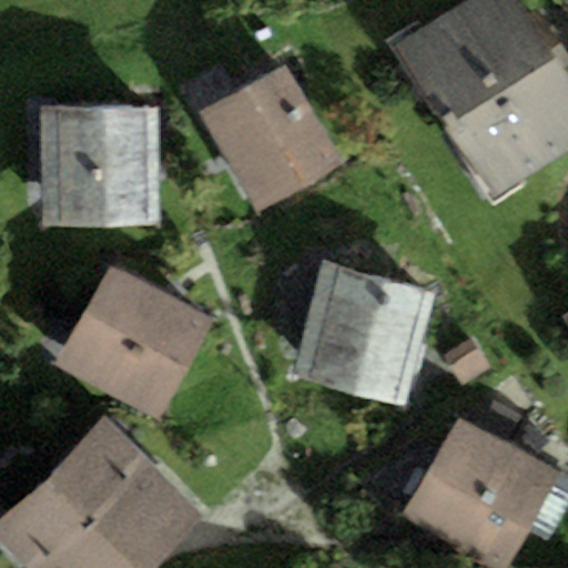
[(567,66),(525,0),(469,0),(396,48),(493,195),(567,146),(567,66)]
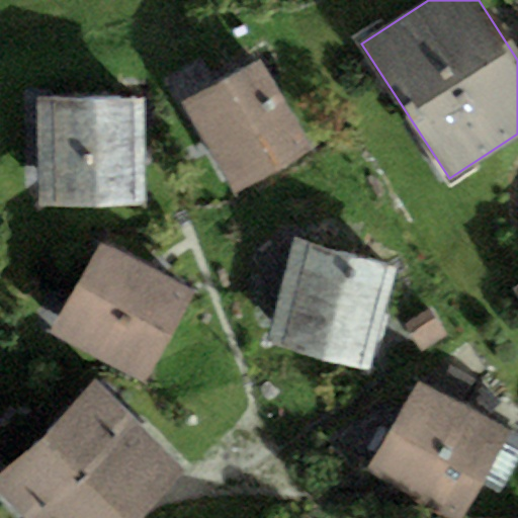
[(261,63),(185,104),(234,193),(311,152),(261,63)]
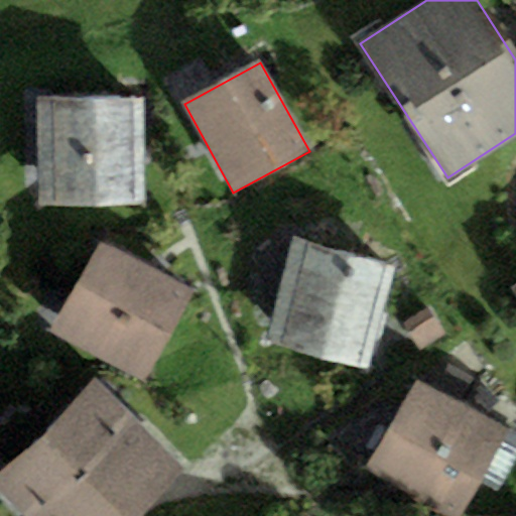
[(143,99),(37,98),(36,208),(142,209),(143,99)]
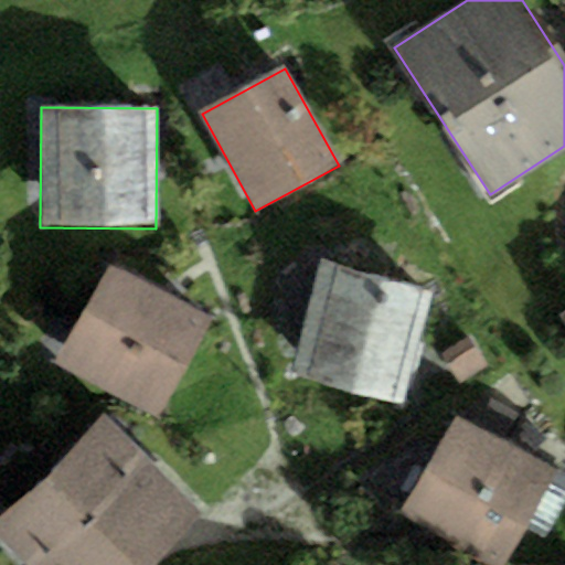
[(432,294),(321,263),(289,375),(400,406),(432,294)]
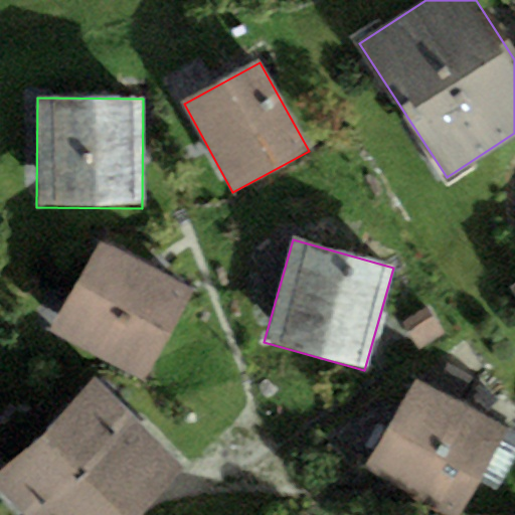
[(147,267),(100,243),(52,336),(148,384),(195,292),(147,267)]
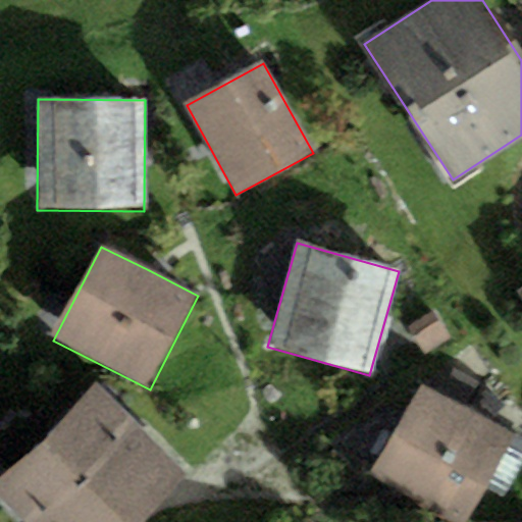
[(435,312),(410,327),(426,355),(452,340),(435,312)]
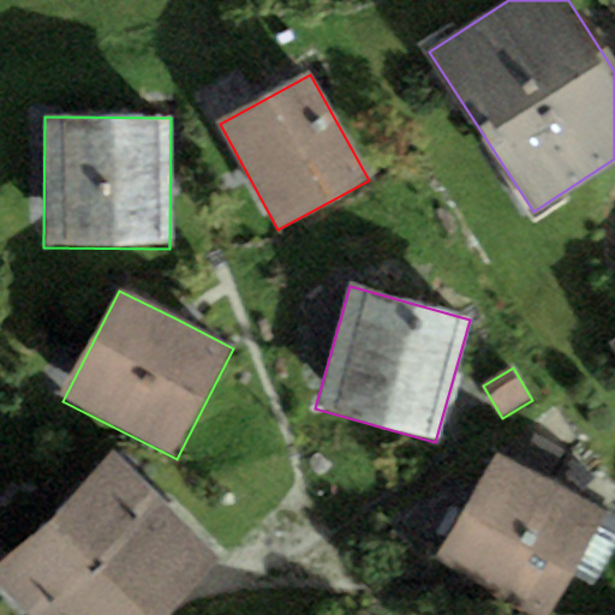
[(533,435),(523,455),(551,472),(563,452),(533,435)]
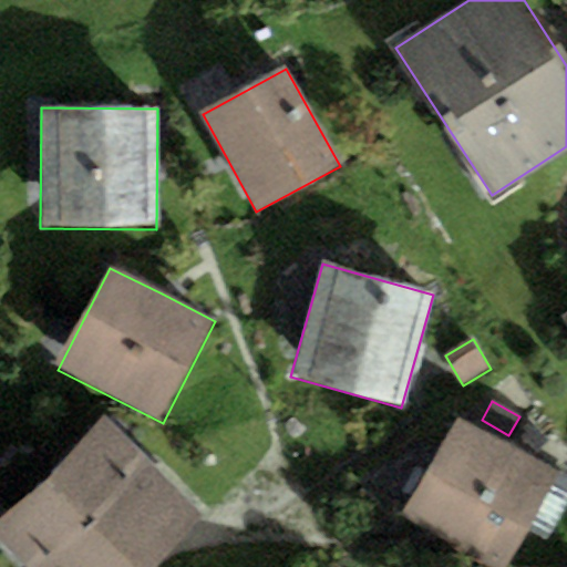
[(105,416),(0,516),(0,538),(27,566),(152,566),(204,518),(105,416)]
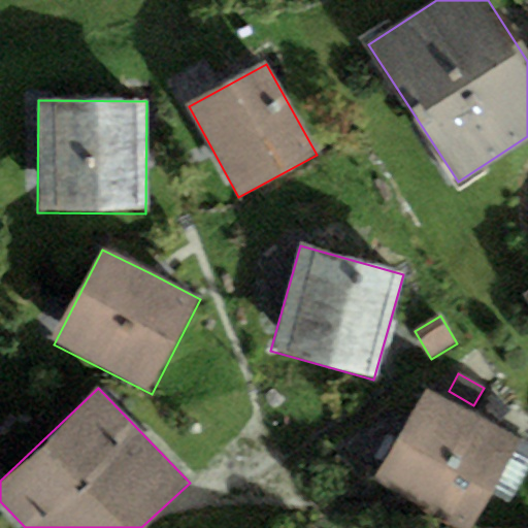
[(468,527),(520,443),(427,389),(374,477),(460,527),(468,527)]
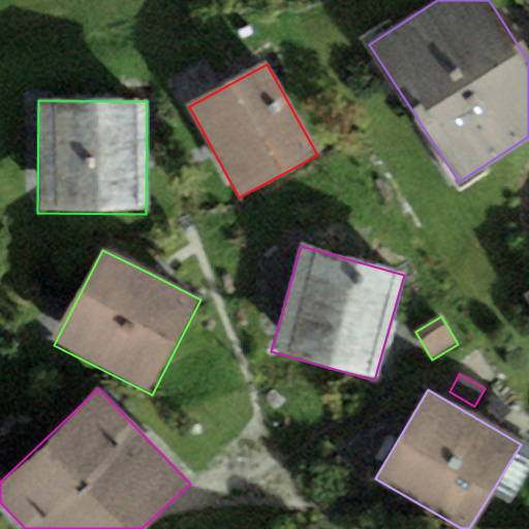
All buildings are outlined.
